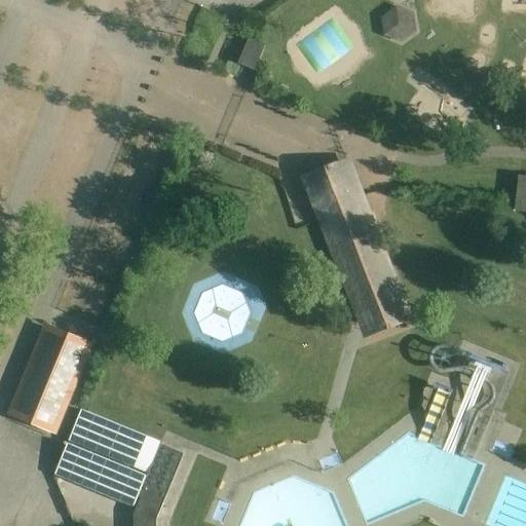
[(256,71),(265,47),(248,40),(238,64),(256,71)]
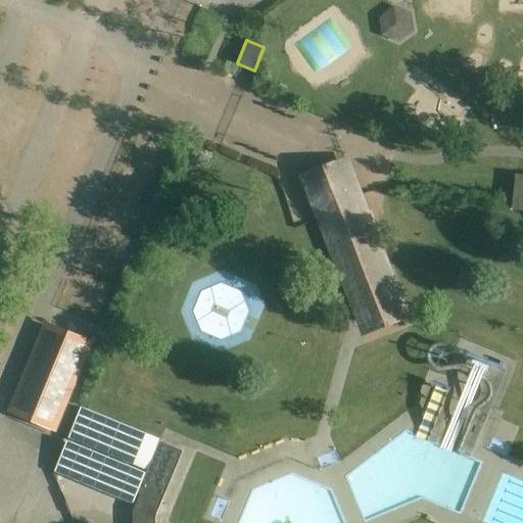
[(361,337),(412,318),(368,205),(348,156),(323,165),(307,172),(296,176),(316,224),(350,313),(359,332),(361,337)]
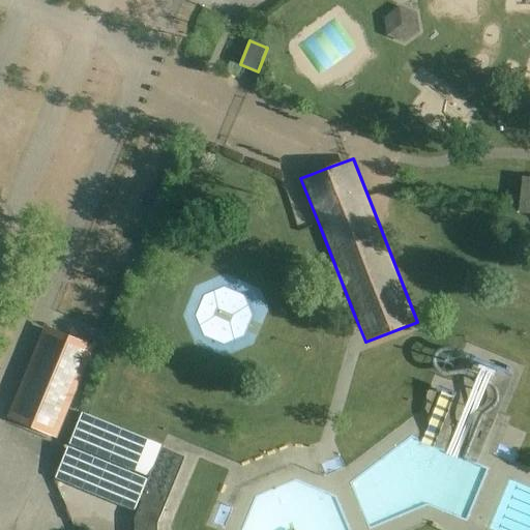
[(520,199),(518,213),(529,214),(529,177),(522,176),(520,199)]
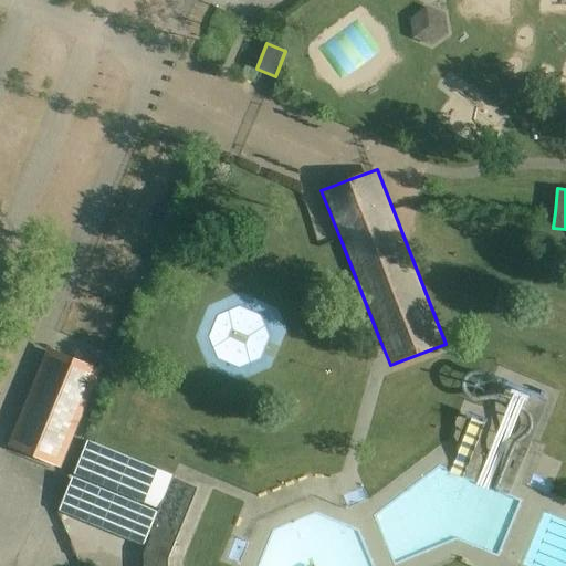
[(14,442),(12,444),(58,463),(60,458),(95,371),(51,353),(14,442)]
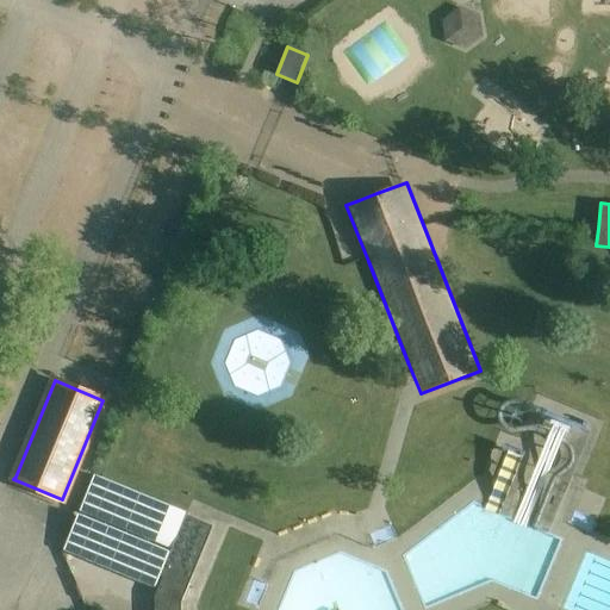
[(211,520),(198,515),(197,520),(188,517),(185,516),(185,517),(182,522),(161,576),(163,577),(155,597),(154,609),(180,609),(181,603),(192,576),(213,527),(209,524),(211,520)]
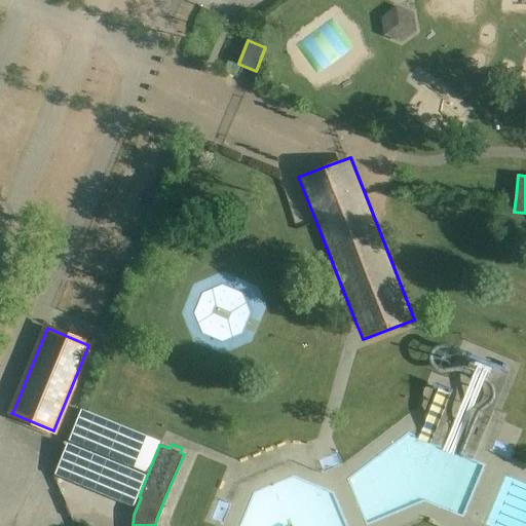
[(120,508),(138,463),(114,454),(97,498),(120,508)]
